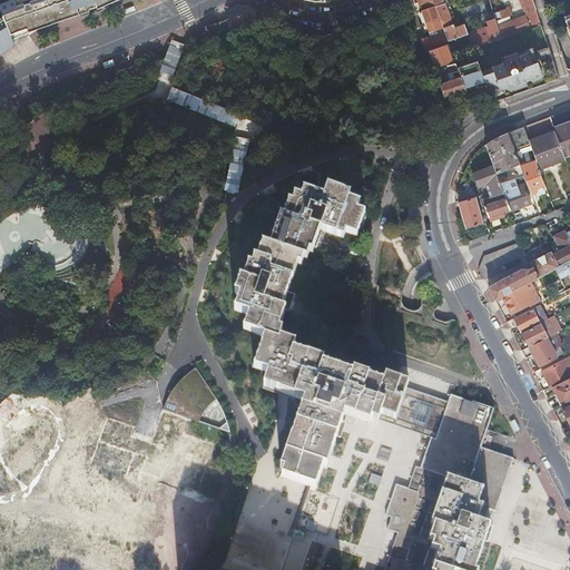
[(8,0),(0,3),(0,10),(2,16),(12,39),(18,36),(28,32),(27,31),(89,11),(89,9),(96,7),(94,0),(8,0)]
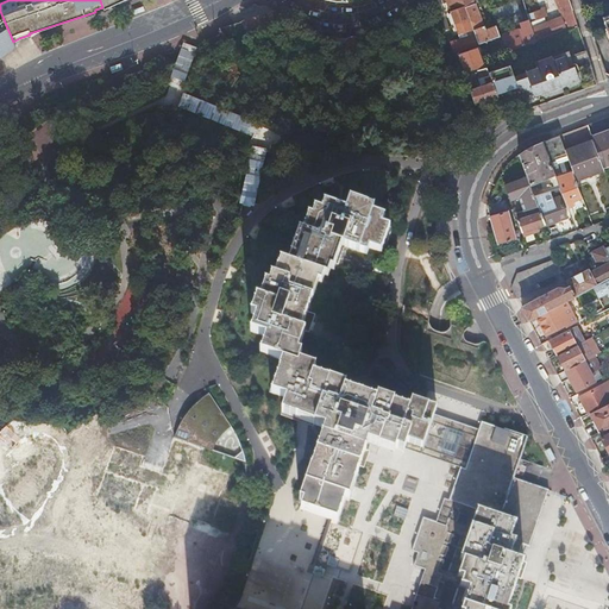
[(441,0),(445,7),(441,8),(443,12),(449,10),(450,12),(463,7),(460,0),(441,0)]
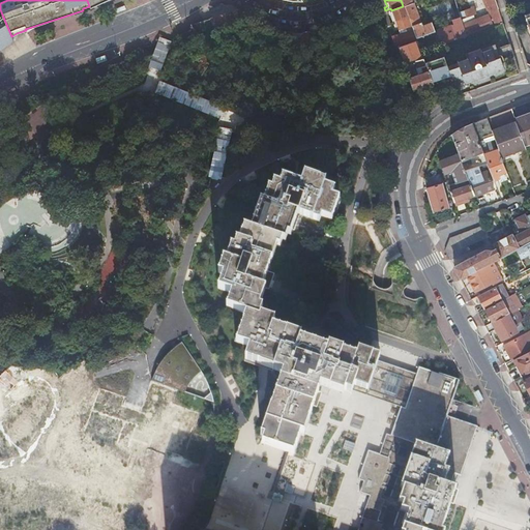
[(411,27),(415,39),(421,36),(422,38),(423,37),(423,36),(435,32),(432,24),(421,25),(411,0),(401,0),(403,6),(411,27)]
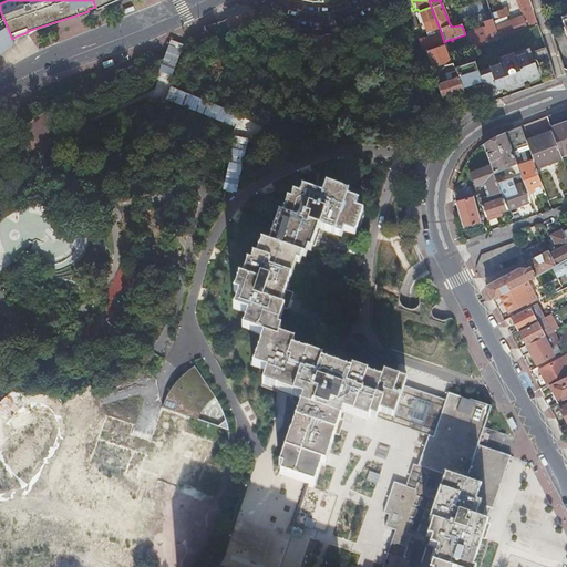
[(485,0),(498,40),(527,30),(523,17),(522,17),(521,14),(515,17),(515,16),(512,16),(513,20),(508,22),(507,20),(505,20),(504,17),(508,16),(506,9),(503,10),(498,0),(485,0)]
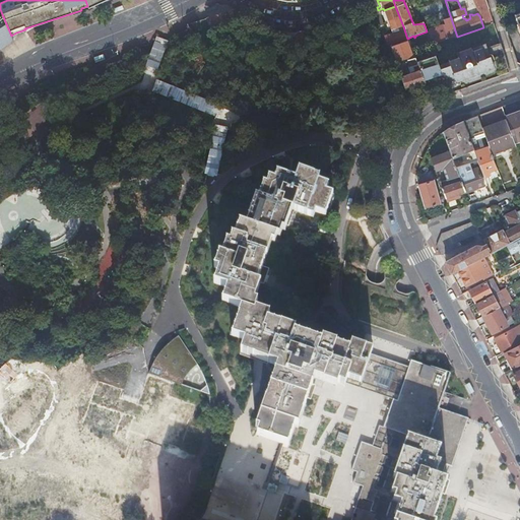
[(485,26),(493,23),(489,11),(484,0),(473,0),(477,10),(479,10),(485,26)]
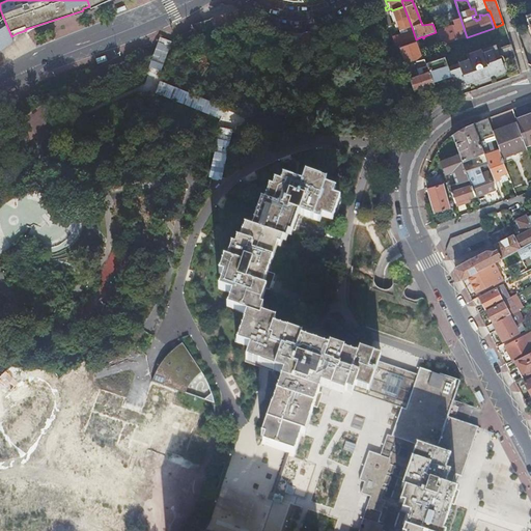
[(403,6),(392,10),(397,24),(395,25),(392,26),(394,32),(399,31),(412,27),(403,6)]
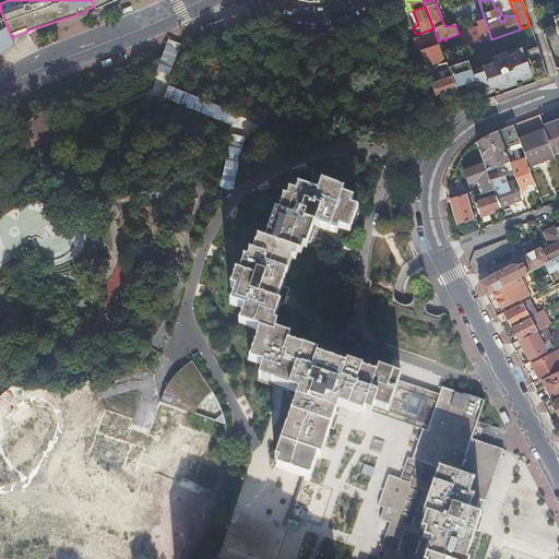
[(0,50),(15,43),(13,40),(12,38),(2,15),(0,16),(0,50)]
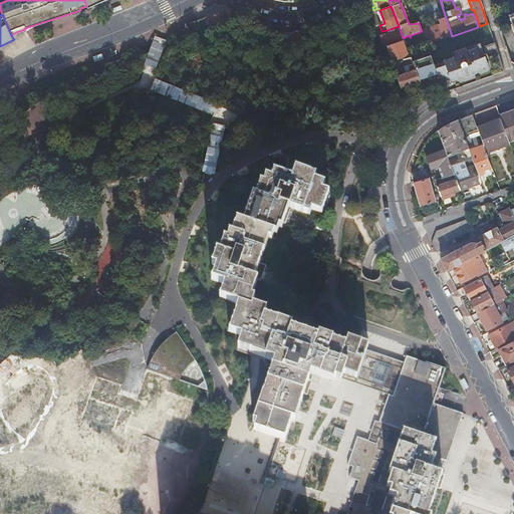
[(380,36),(383,44),(388,43),(389,45),(404,40),(403,38),(399,26),(387,30),(388,33),(380,36)]
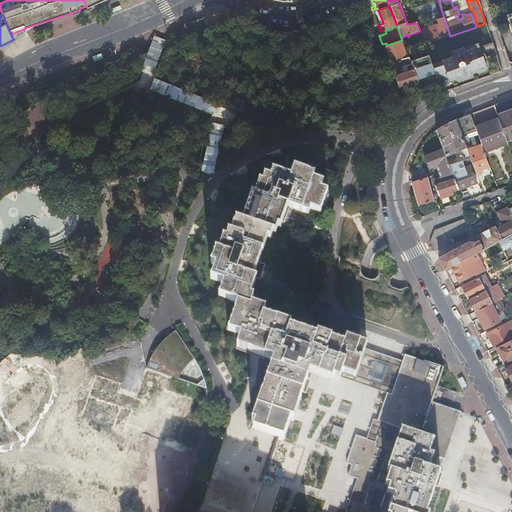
[(402,44),(403,43),(402,40),(387,45),(386,45),(390,57),(405,53),(402,44)]
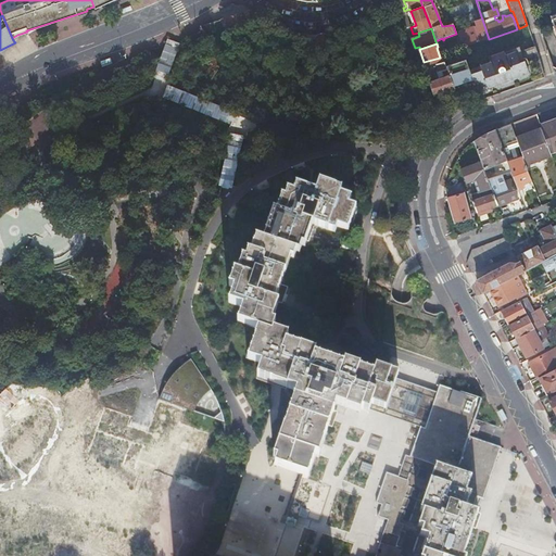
[(469,70),(474,83),(476,89),(487,86),(487,87),(501,81),(500,79),(507,76),(509,77),(512,77),(514,77),(528,72),(523,61),(519,63),(515,52),(469,70)]
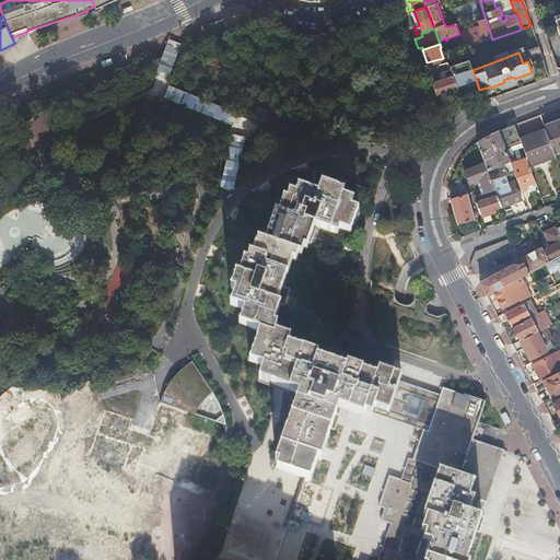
[(473,81),(474,82),(474,83),(477,83),(473,70),(468,60),(458,63),(466,83),(473,81)]
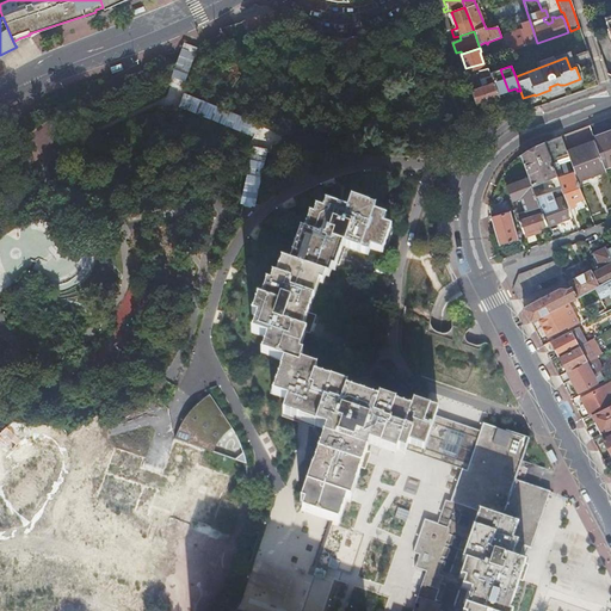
[(468,91),(473,105),(499,96),(498,94),(489,73),(487,67),(479,69),(482,78),(487,76),(489,84),(468,91)]
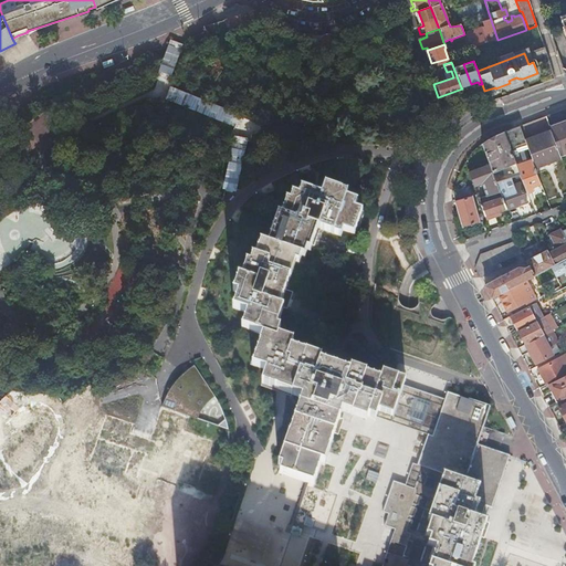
[(453,67),(461,87),(471,84),(463,64),(453,67)]
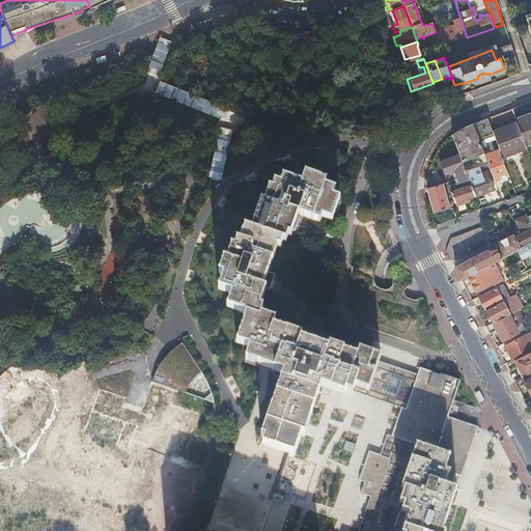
[(411,61),(400,62),(403,72),(413,67),(411,61)]
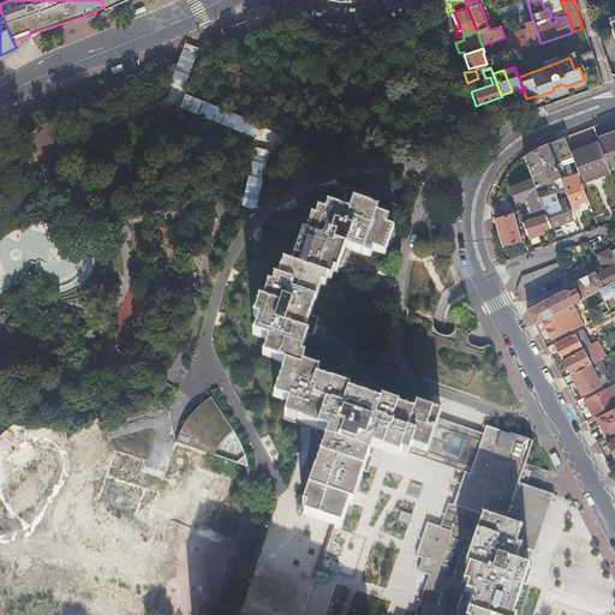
[(553,88),(554,90),(556,96),(566,93),(568,85),(566,85),(563,85),(561,84),(553,88)]
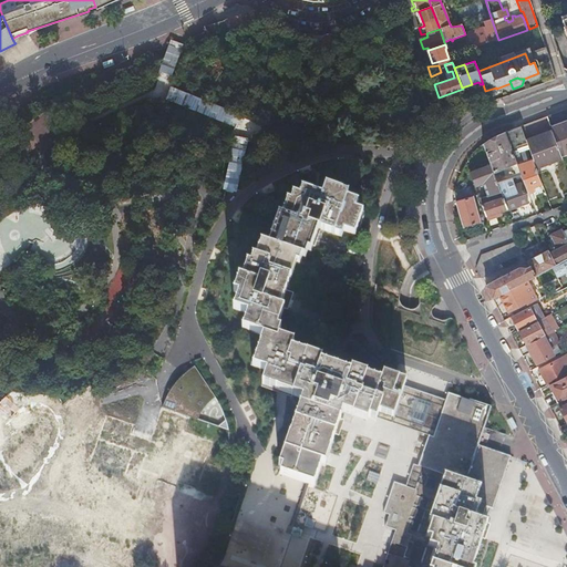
[(566,109),(558,113),(547,117),(560,155),(566,153),(566,109)]
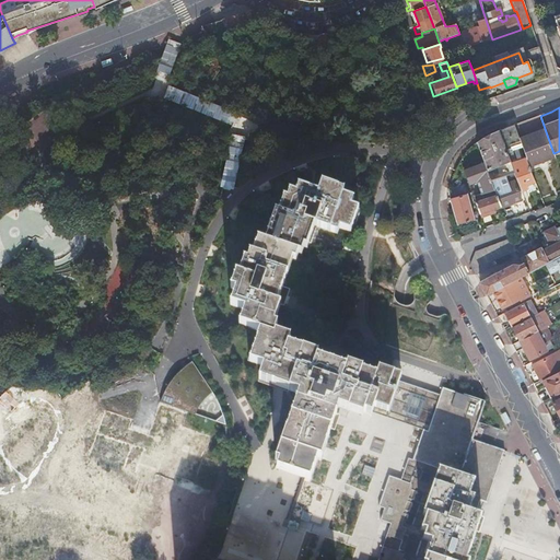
[(528,120),(514,125),(521,142),(526,159),(528,165),(555,155),(553,153),(540,116),(528,120)]
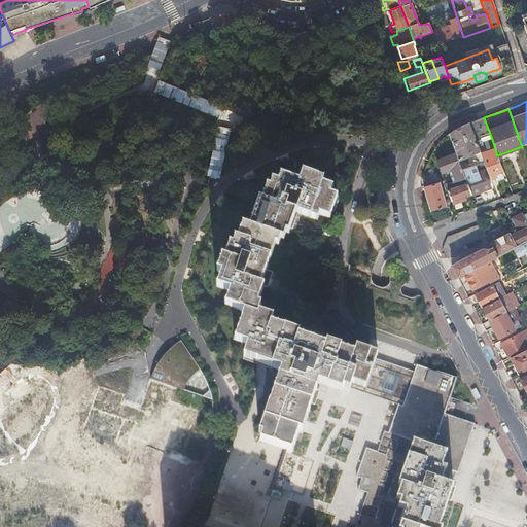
[(478,119),(468,124),(475,140),(490,134),(484,117),(478,119)]
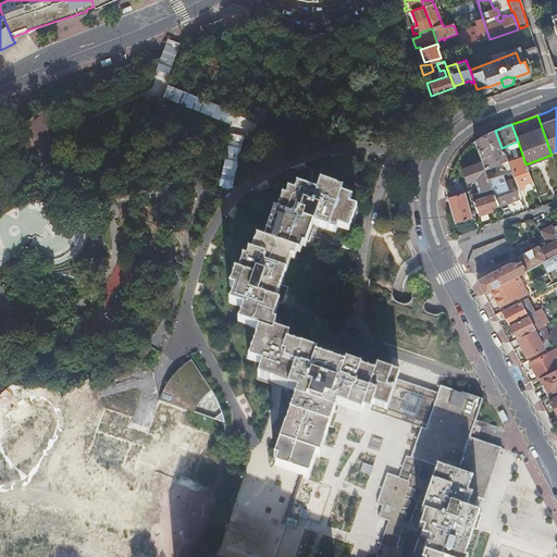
[(495,131),(473,143),(481,162),(484,170),(494,165),(496,172),(486,175),(489,181),(504,175),(511,172),(507,160),(506,160),(503,152),(502,148),(495,131)]
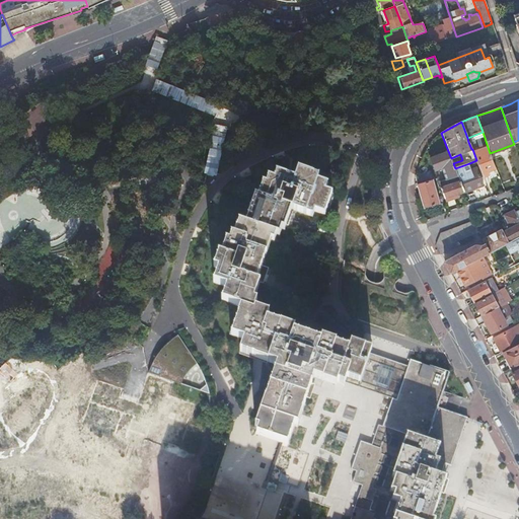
[(472,149),(476,160),(479,167),(482,174),(483,177),(490,175),(488,170),(487,167),(492,166),(492,168),(493,169),(496,168),(490,153),(488,147),(480,150),(479,146),(476,147),(475,142),(473,142),(472,141),(468,142),(471,149),(472,149)]
